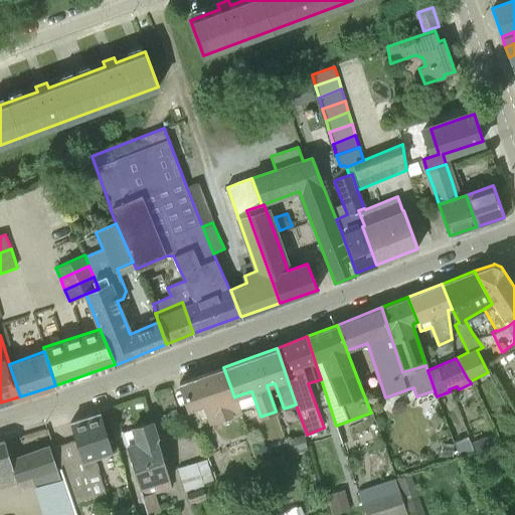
[(241,411),(235,396),(234,397),(223,367),(179,382),(188,408),(203,403),(210,422),(241,411)]
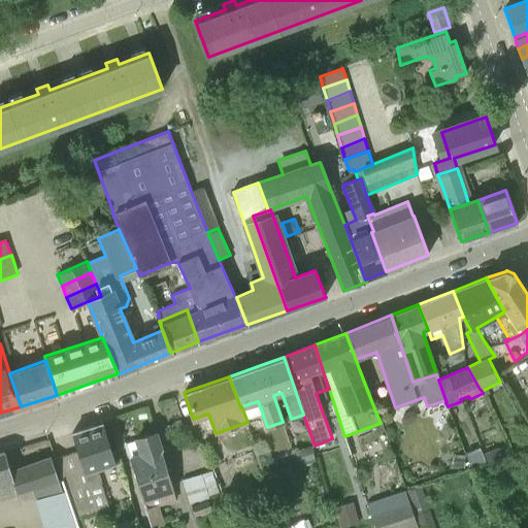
[(75,519),(97,513),(108,508),(98,473),(93,470),(116,463),(103,423),(72,433),(77,452),(55,459),(75,519)]
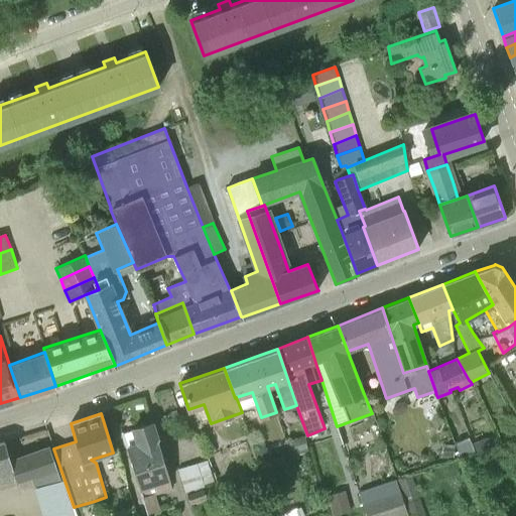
[(133,467),(163,458),(152,423),(133,429),(133,430),(122,433),(127,448),(133,467)]
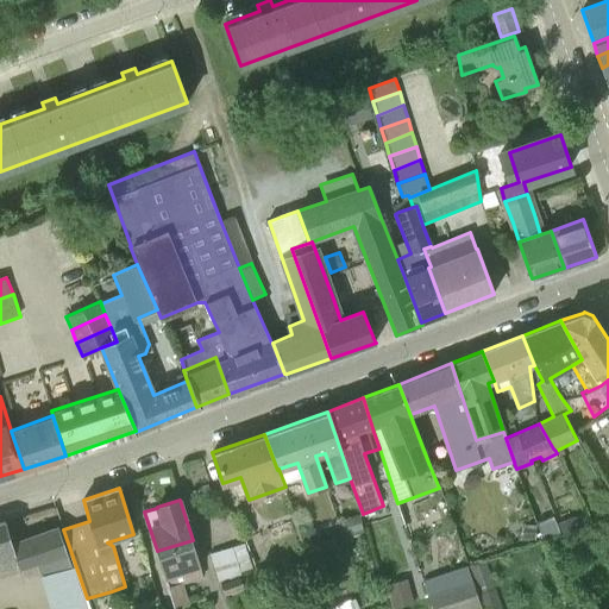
[(576,514),(558,522),(563,534),(582,526),(576,514)]
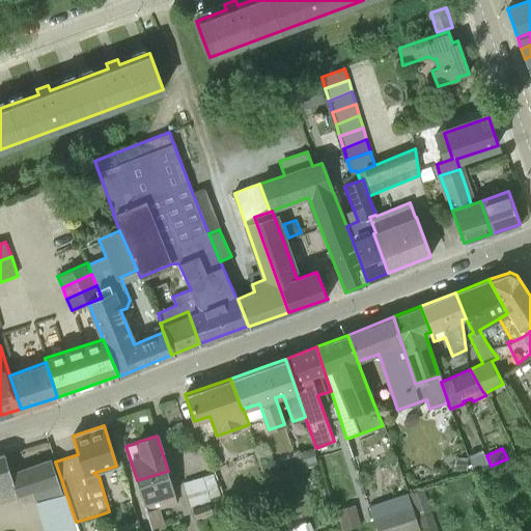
[(481,449),(468,455),(474,470),(487,464),(481,449)]
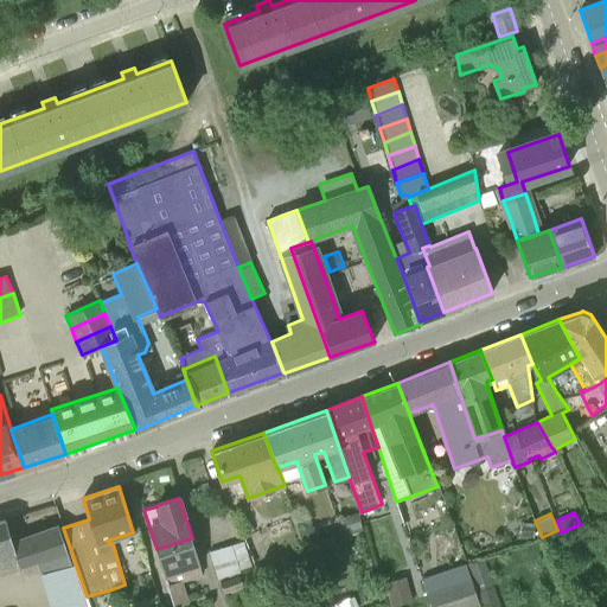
[(345,535),(363,530),(358,515),(342,521),(345,535)]
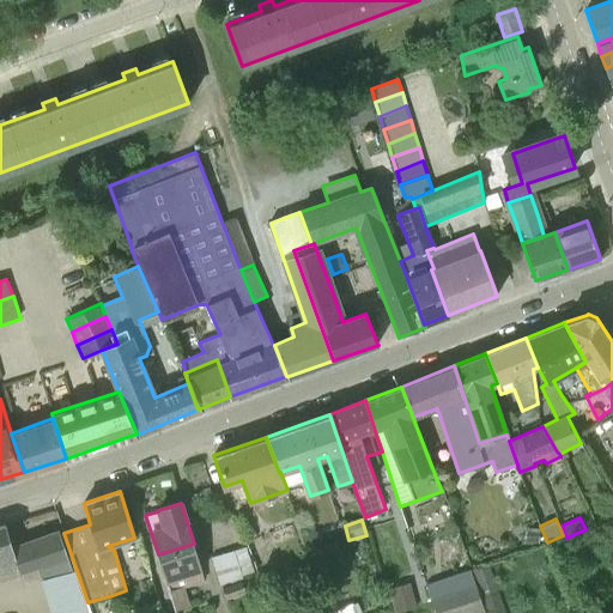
[(0,574),(19,569),(5,525),(0,526),(0,574)]
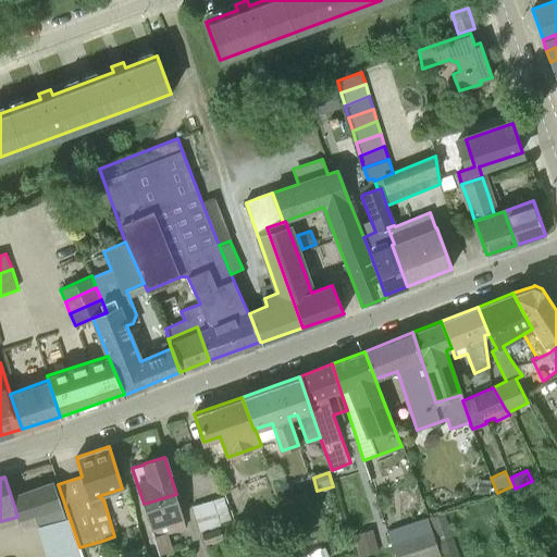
[(63,516),(52,479),(26,490),(36,523),(63,516)]
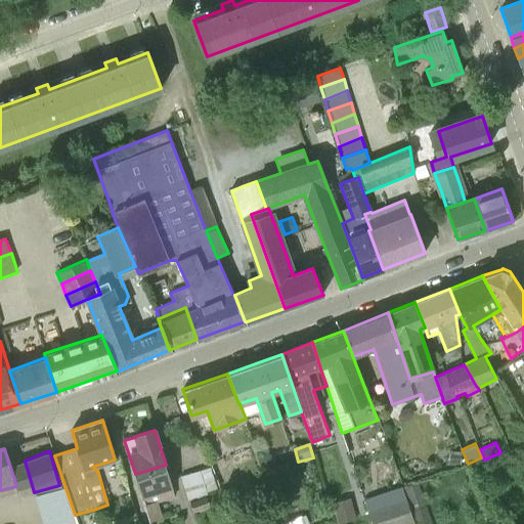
[(460,451),(448,450),(447,464),(459,464),(460,451)]
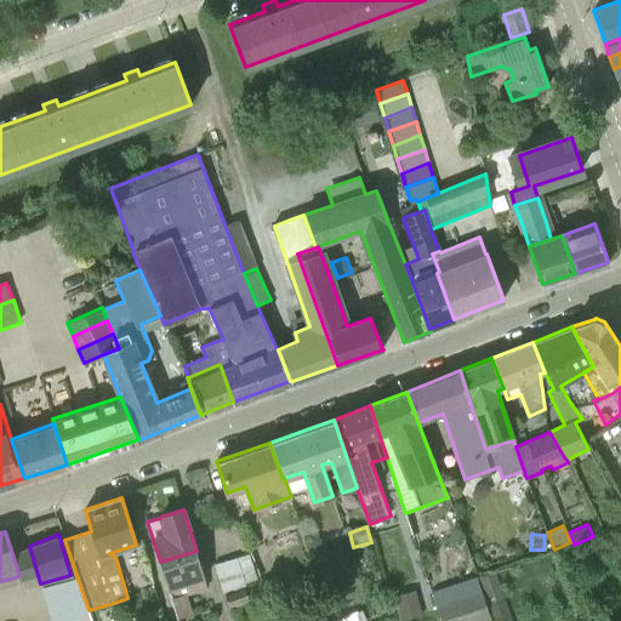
[(303,546),(307,560),(323,556),(319,541),(303,546)]
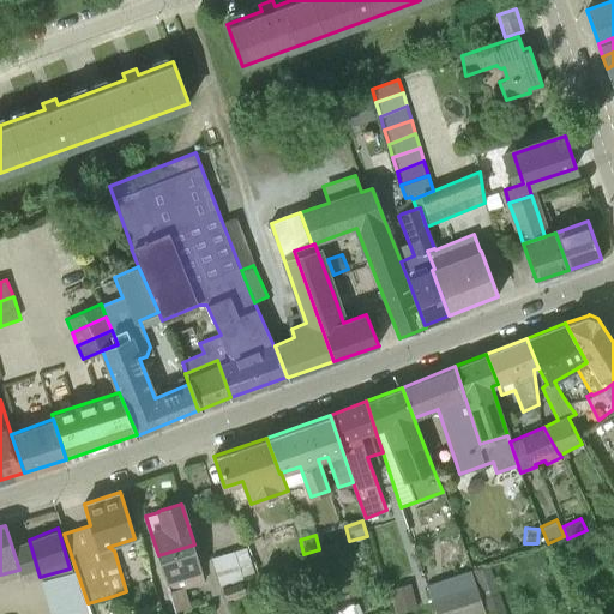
[(205,583),(202,572),(203,572),(194,545),(158,555),(175,612),(188,608),(182,590),(205,583)]
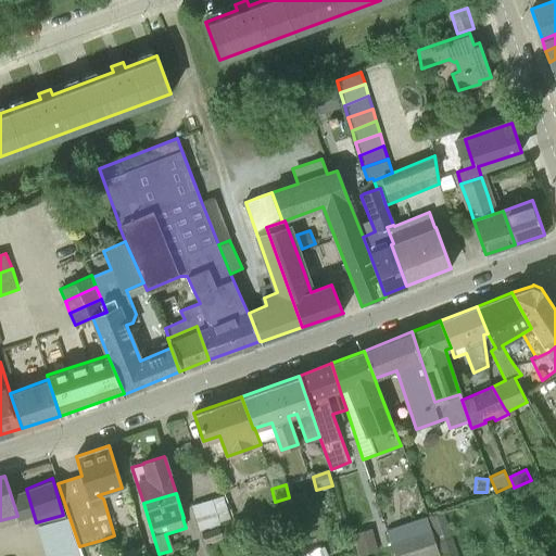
[(219,523),(219,522),(218,521),(212,500),(191,505),(199,530),(219,525),(219,523)]
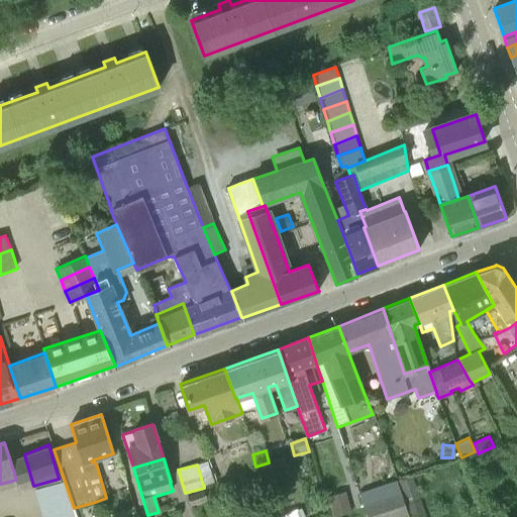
[(204,488),(208,502),(223,497),(218,480),(203,485),(204,486),(204,487),(204,488)]
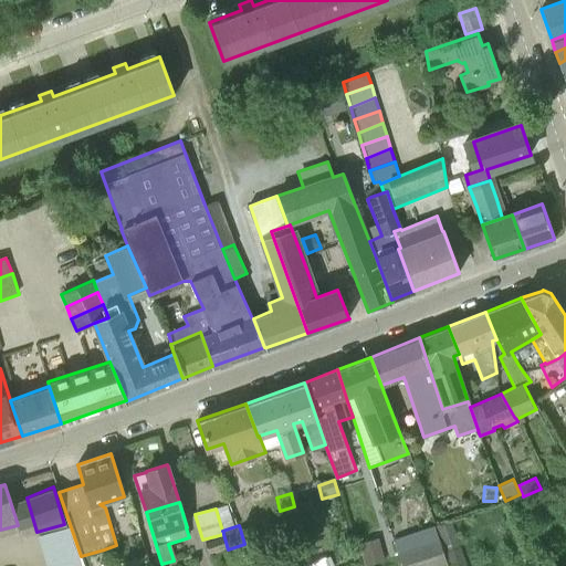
[(223,536),(205,542),(208,553),(227,547),(223,536)]
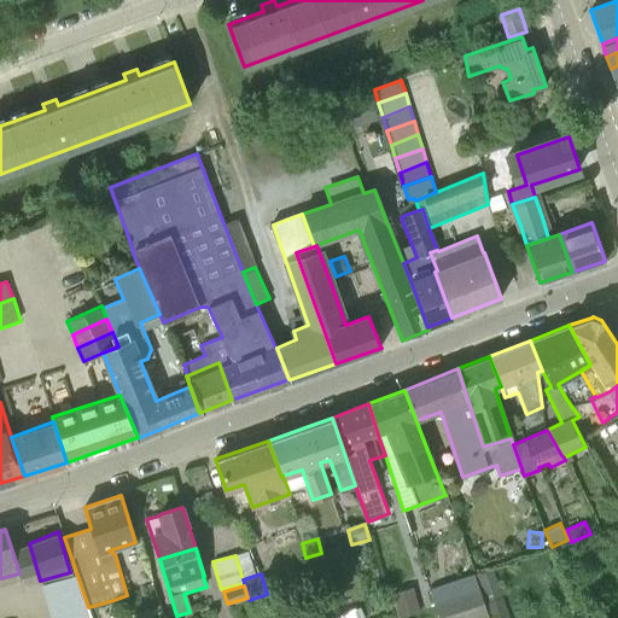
[(438,617),(483,617),(488,617),(481,590),(435,605),(438,617)]
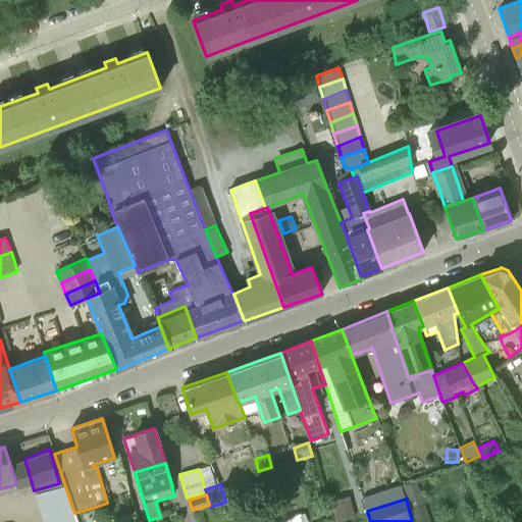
[(331,509),(335,521),(355,516),(352,503),(331,509)]
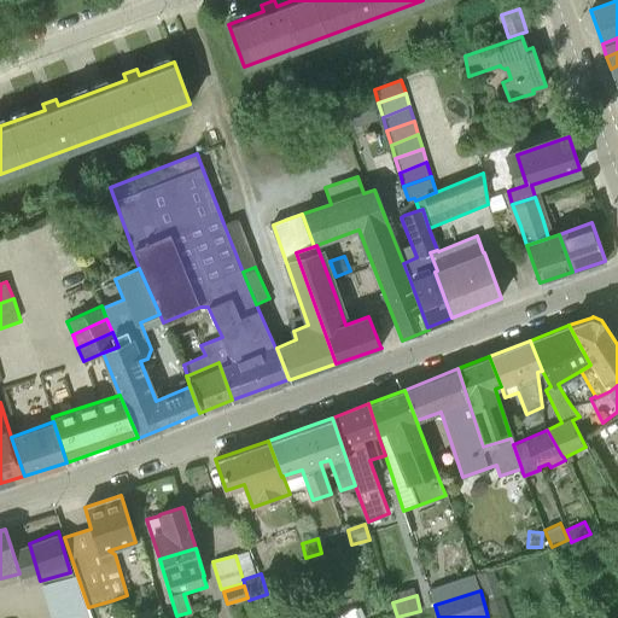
[(357,617),(354,607),(324,617),(357,617)]
